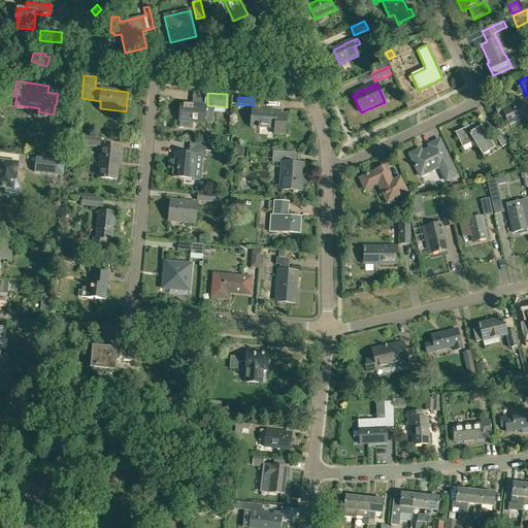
[(501,110),(508,125),(527,116),(527,99),(527,98),(501,110)]
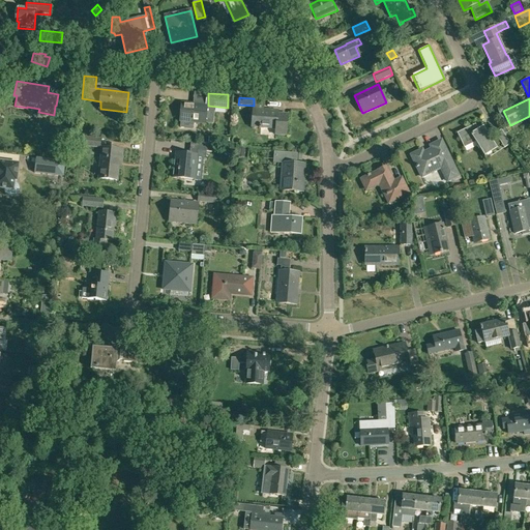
[(180,121),(206,124),(208,106),(182,104),(180,121)]
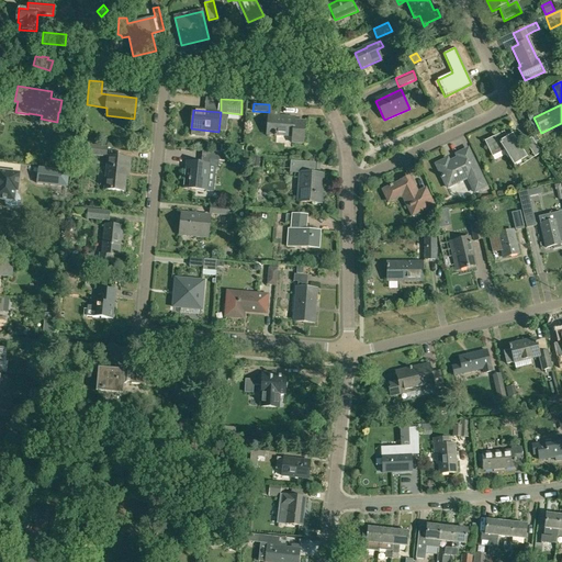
[(292,143),(304,144),(305,122),(295,121),(295,117),(285,117),(280,117),(269,116),(267,135),(293,137),(292,143)]
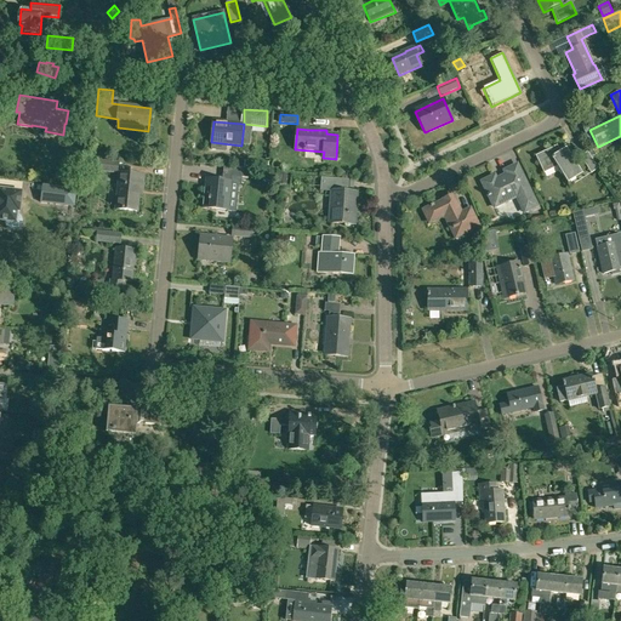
[(557,167),(567,184),(581,175),(565,149),(559,153),(556,146),(534,157),(543,174),(557,167)]
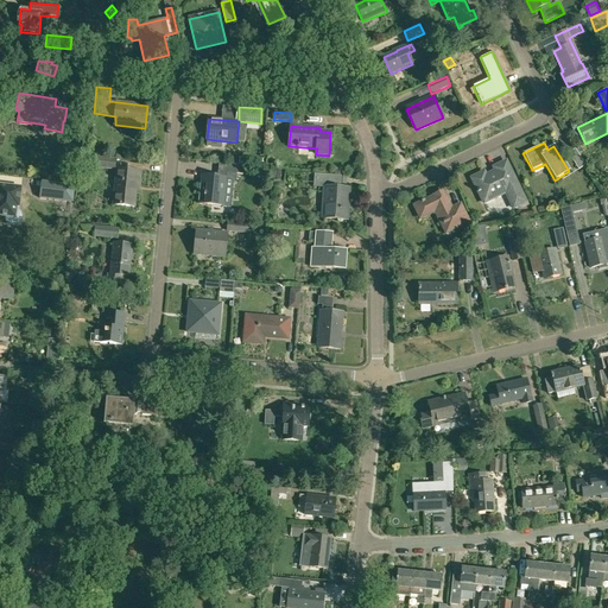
[(568,153),(578,170),(586,165),(580,157),(575,150),(575,149),(568,153)]
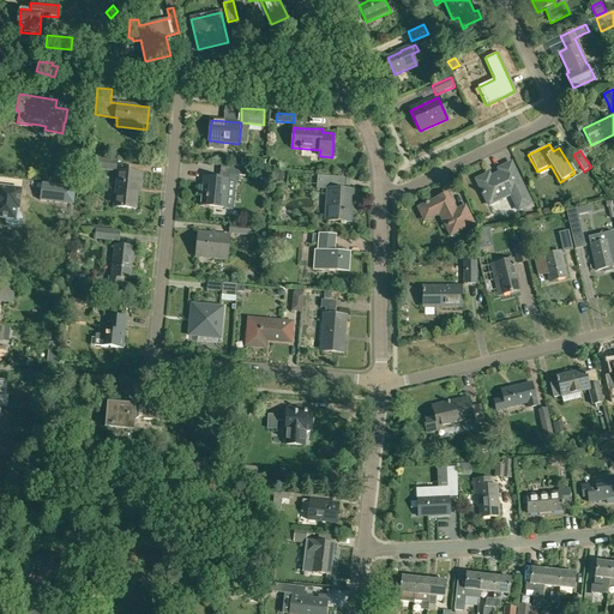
[(95,170),(116,172),(118,160),(96,157),(96,158),(92,158),(91,168),(95,169),(95,170)]
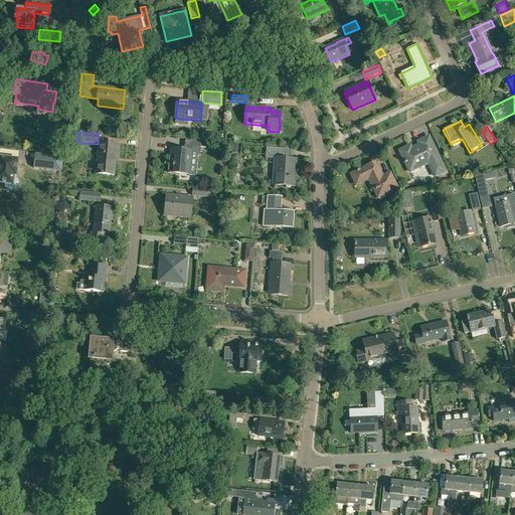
[(428,163),(435,176),(446,171),(428,137),(418,142),(419,145),(411,149),(409,146),(399,151),(409,172),(428,163)]
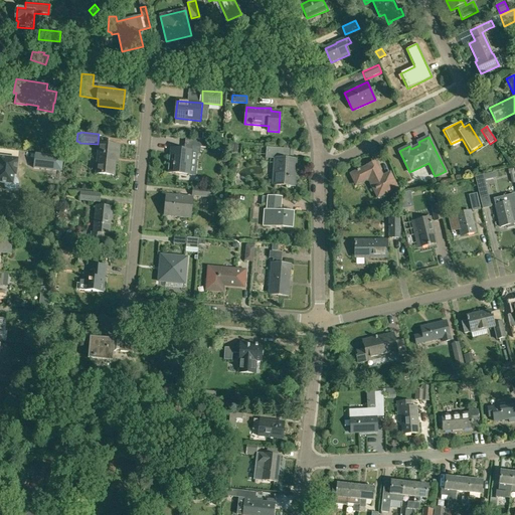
[(207,140),(186,138),(185,150),(172,149),(169,173),(190,175),(192,147),(206,148),(207,140)]
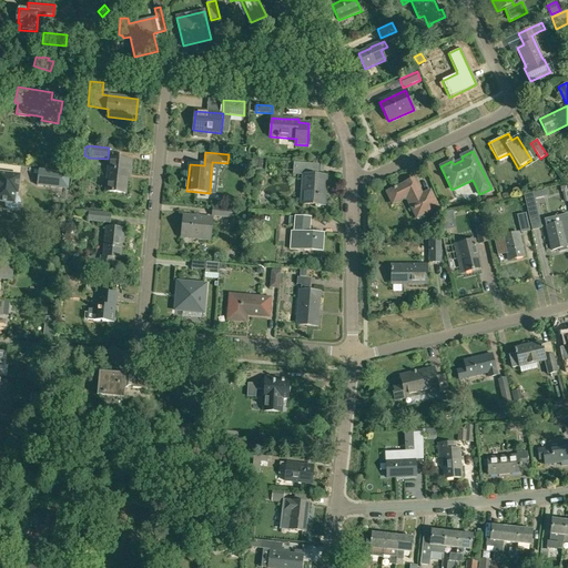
[(107,192),(125,194),(128,173),(131,174),(132,161),(110,159),(107,192)]
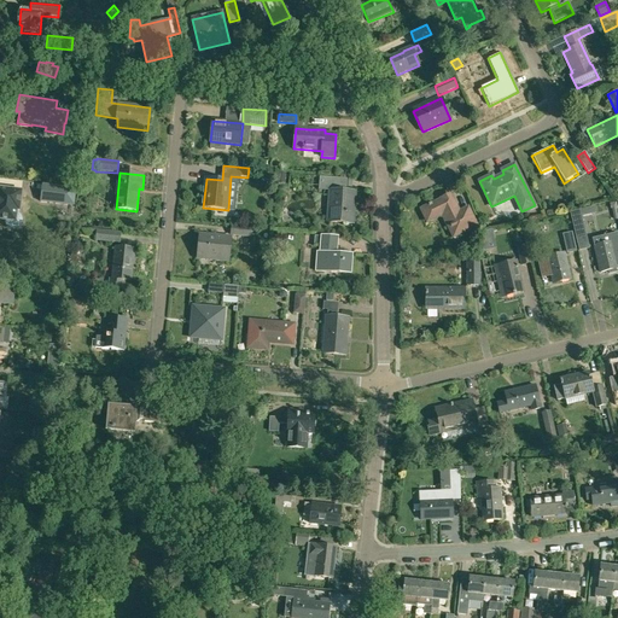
[(320,178),(319,186),(337,187),(338,179),(320,178)]
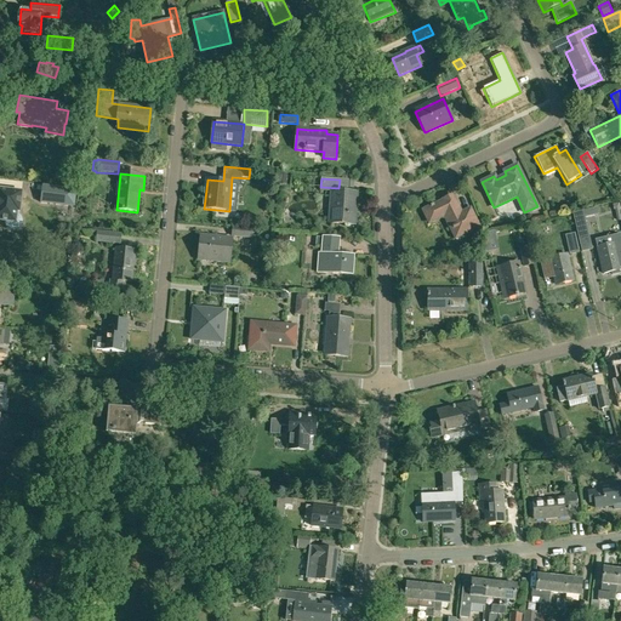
[(74,191),(41,187),(39,203),(72,208),(74,191)]
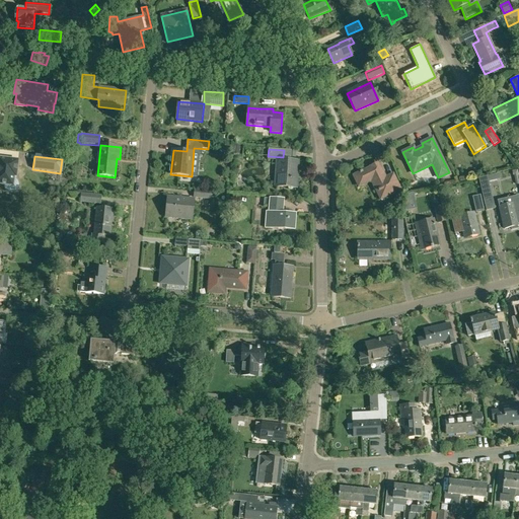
[(8,192),(10,193),(13,192),(16,191),(17,189),(18,186),(18,183),(17,180),(15,178),(14,178),(14,177),(16,177),(18,161),(0,159),(0,184),(4,186),(5,188),(6,190),(8,192)]
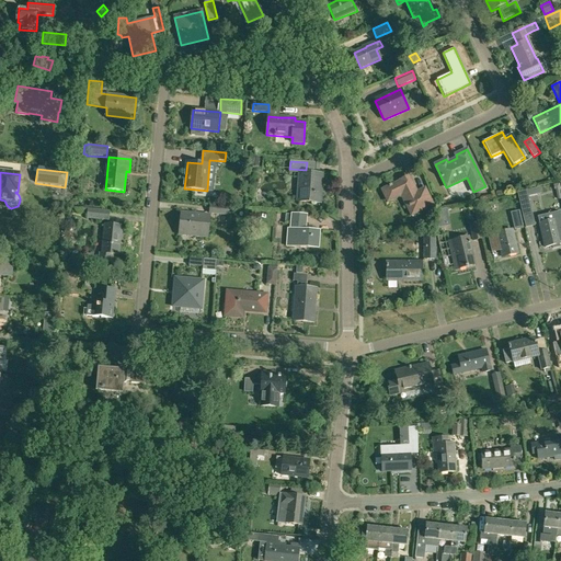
[(298,202),(321,204),(323,174),(300,173),(298,202)]
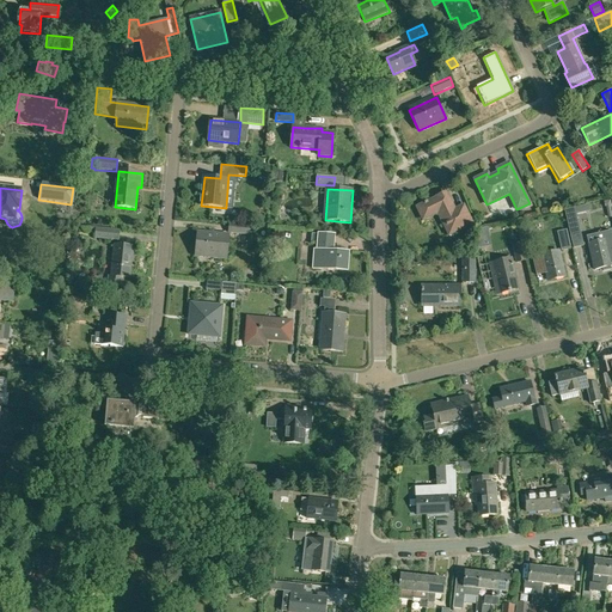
[(442,224),(448,234),(471,224),(463,206),(453,210),(445,194),(416,208),(422,219),(440,210),(445,222),(442,224)]
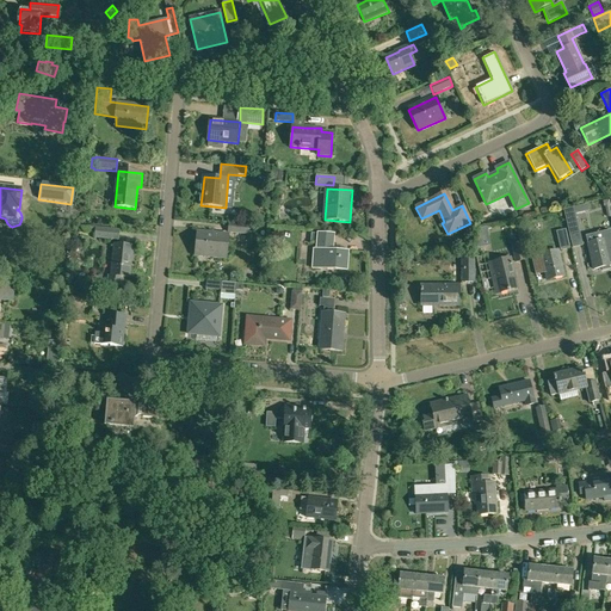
[(571,234),(580,232),(574,207),(565,209),(571,234)]
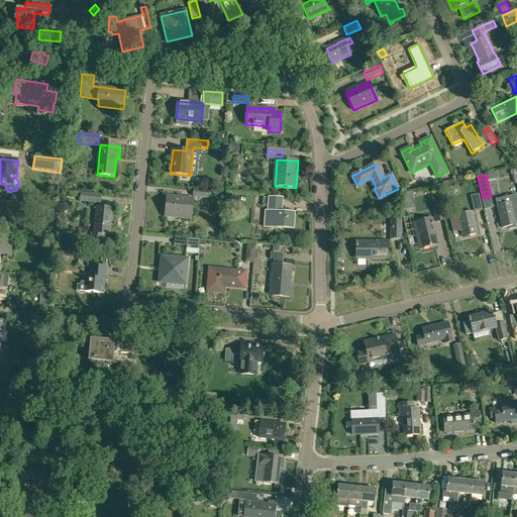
[(193,197),(210,198),(211,191),(194,189),(193,197)]
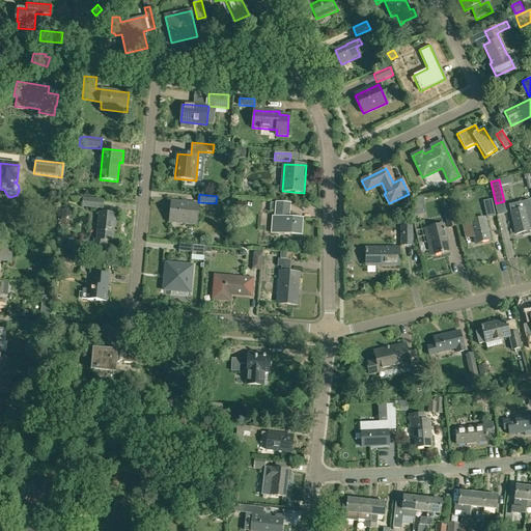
[(82,206),(103,208),(104,199),(82,197),(82,201),(82,206)]
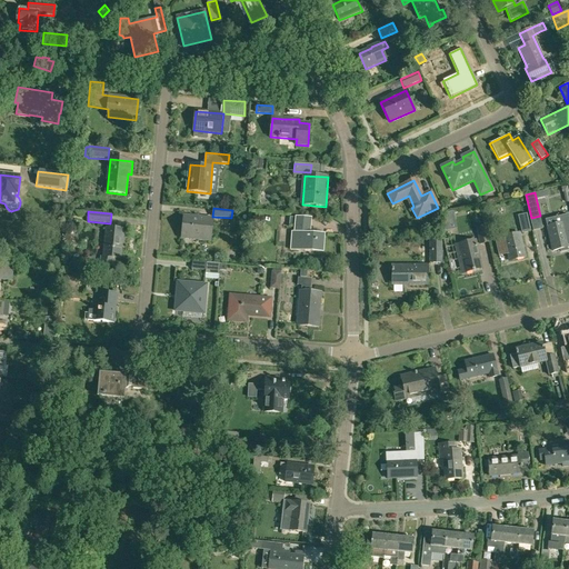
[(518,216),(521,233),(531,231),(527,213),(518,216)]
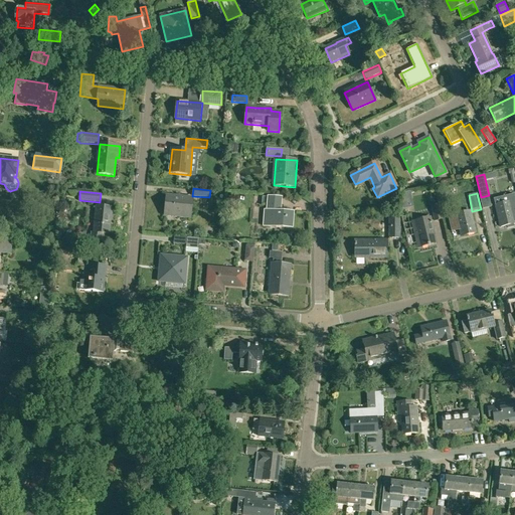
[(164,214),(190,217),(193,198),(166,195),(164,214)]
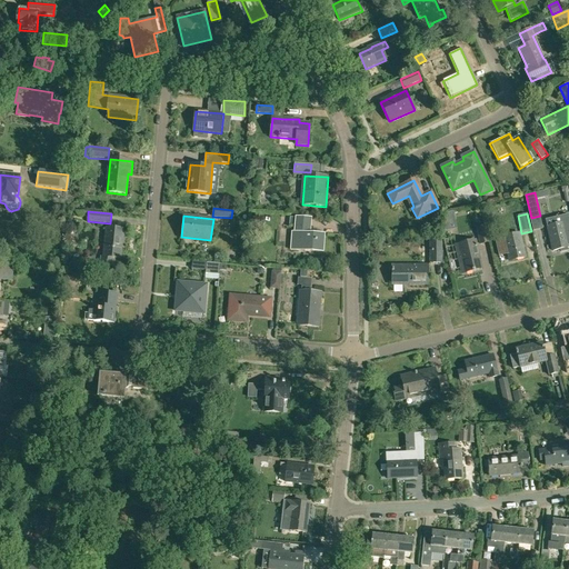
[(562,223),(548,227),(551,242),(552,251),(560,250),(560,252),(567,251),(567,248),(568,248),(568,246),(568,245),(568,220),(568,216),(560,217),(562,223)]
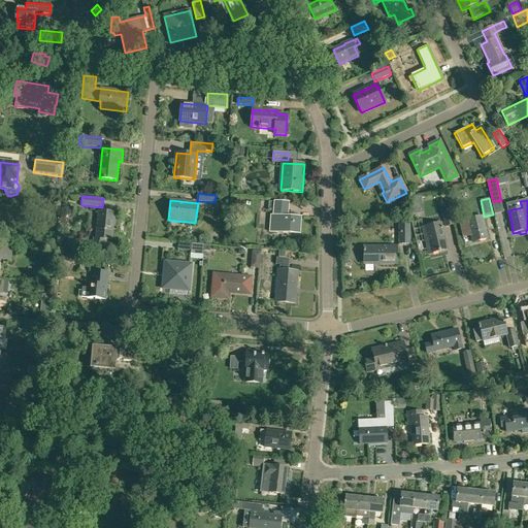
[(266,201),(265,209),(274,209),(273,216),(271,216),(270,232),(300,234),(301,218),(288,217),(289,202),(275,201),(275,202),(266,201)]
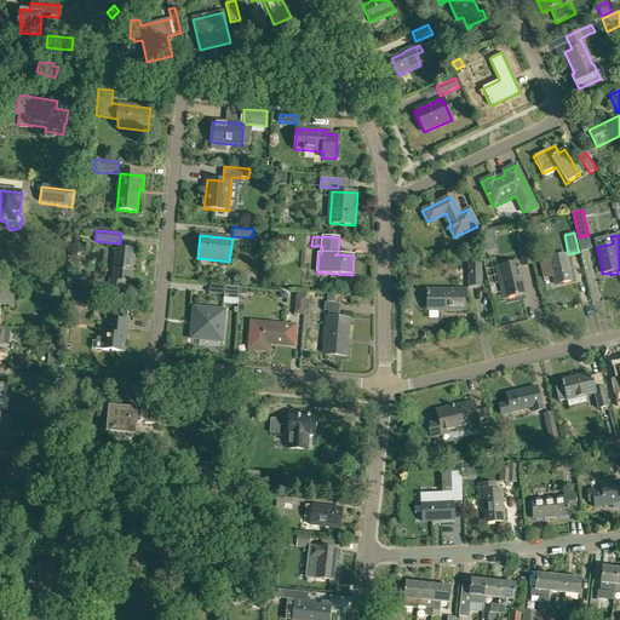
[(518,248),(523,267),(533,264),(529,246),(518,248)]
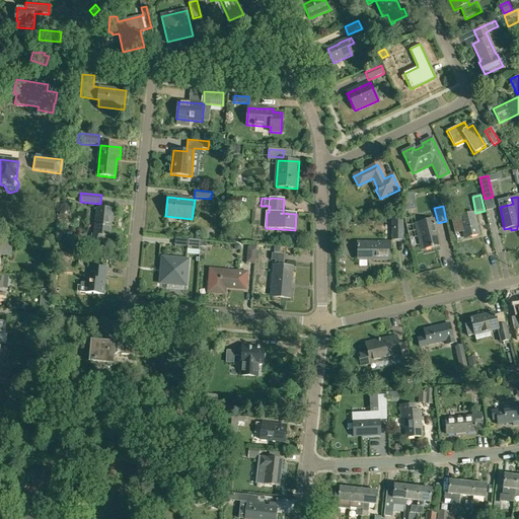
[(91,242),(103,243),(104,236),(109,236),(113,209),(97,208),(94,234),(92,234),(91,242)]
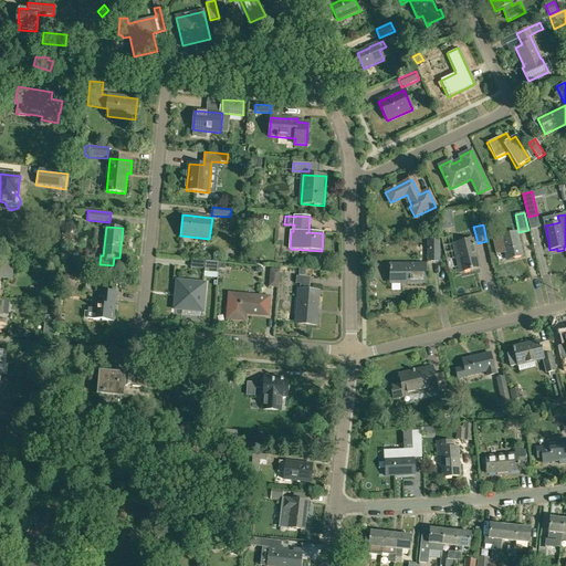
[(501,237),(506,260),(522,257),(516,232),(501,237)]
